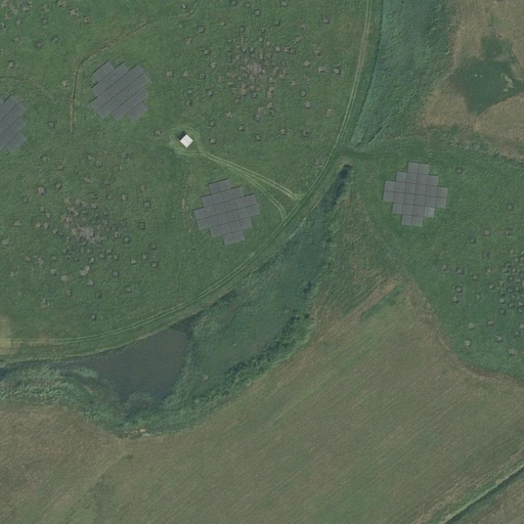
[(97,97),(89,103),(102,120),(111,114),(117,122),(125,115),(132,123),(148,110),(141,101),(149,94),(143,87),(151,80),(138,63),(130,71),(123,62),(115,69),(108,60),(92,74),(98,82),(90,89),(97,97)]
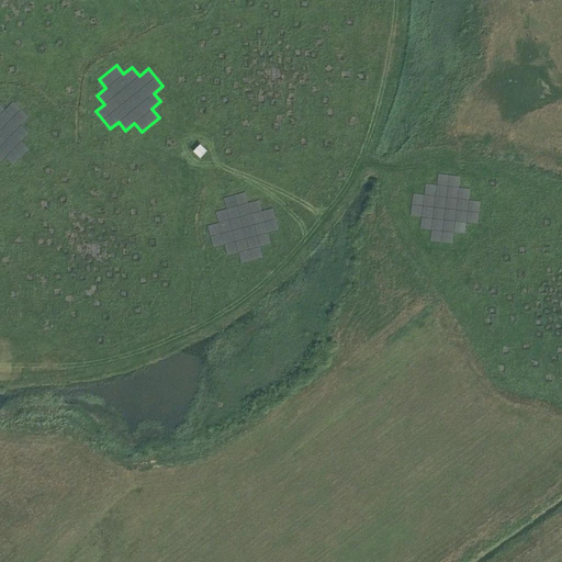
[(0,161),(6,157),(13,165),(29,148),(21,141),(29,133),(21,125),(29,116),(13,101),(4,109),(0,103),(0,161)]
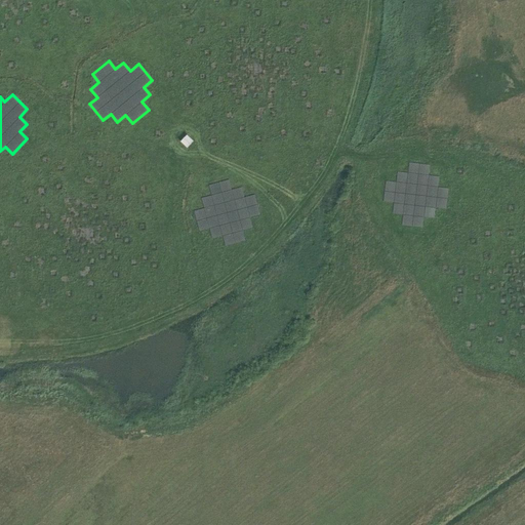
[(188,134),(180,140),(188,148),(194,140),(188,134)]
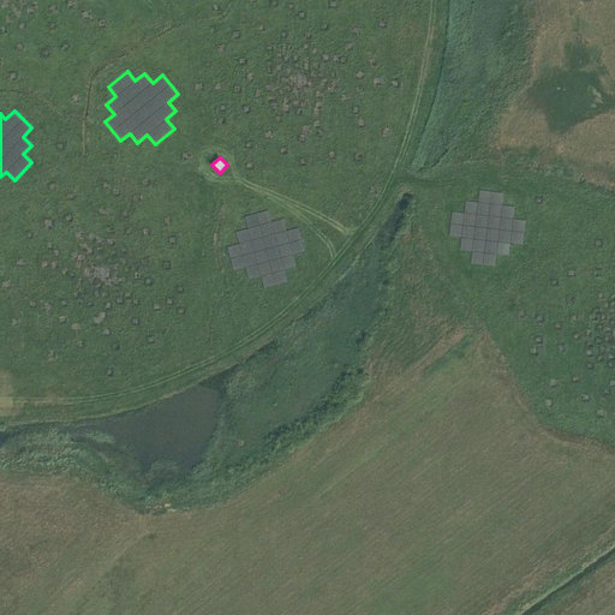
[(464,213),(452,212),(448,236),(461,237),(459,250),(472,251),(470,263),(495,267),(496,254),(508,256),(511,243),(523,245),(525,220),(513,219),(514,207),(502,204),(503,192),(479,190),(478,202),(465,201),(464,213)]
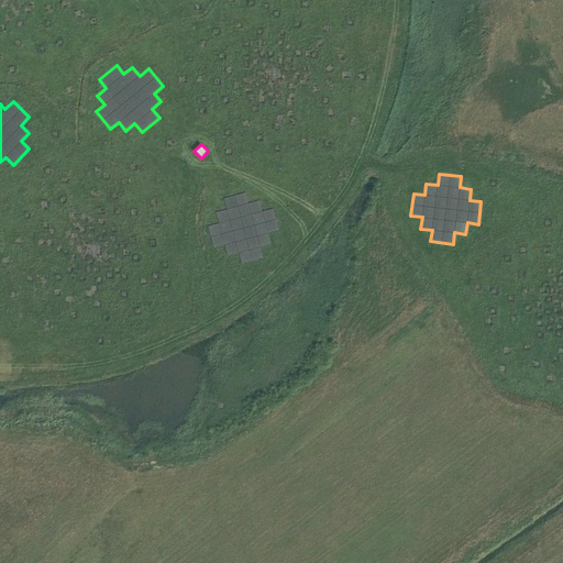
[(249,202),(245,191),(223,198),(227,209),(216,212),(219,222),(208,225),(213,247),(224,244),(228,255),(239,253),(241,264),(263,257),(261,246),(272,244),(268,233),(279,230),(273,208),(262,211),(260,200),(249,202)]
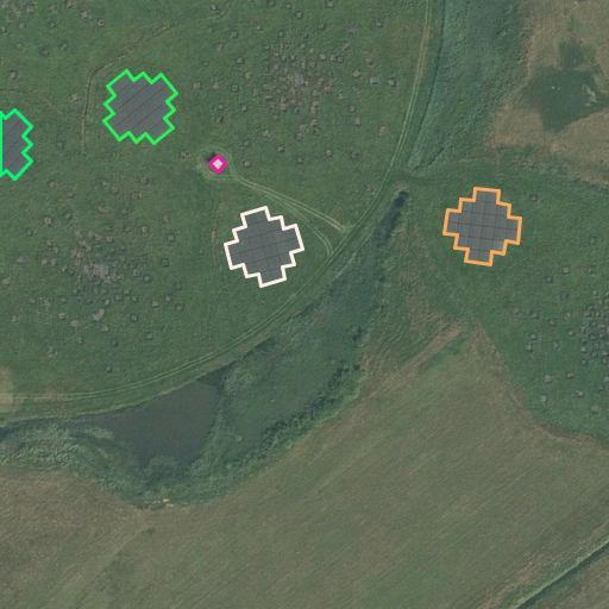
All buildings are outlined.
